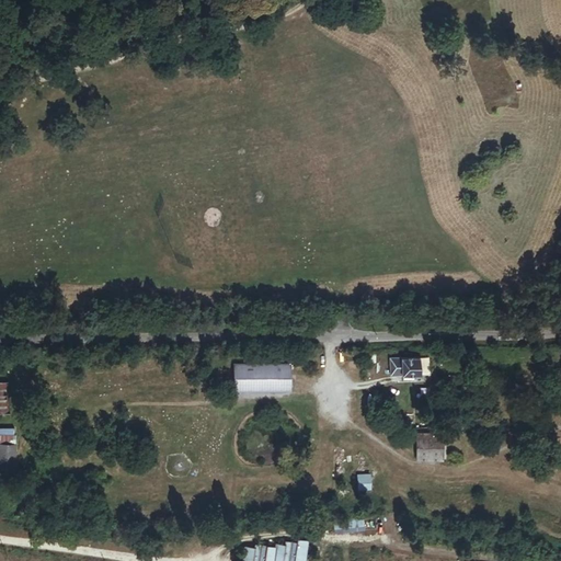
[(46,68),(38,63),(34,66),(41,72),(46,68)]
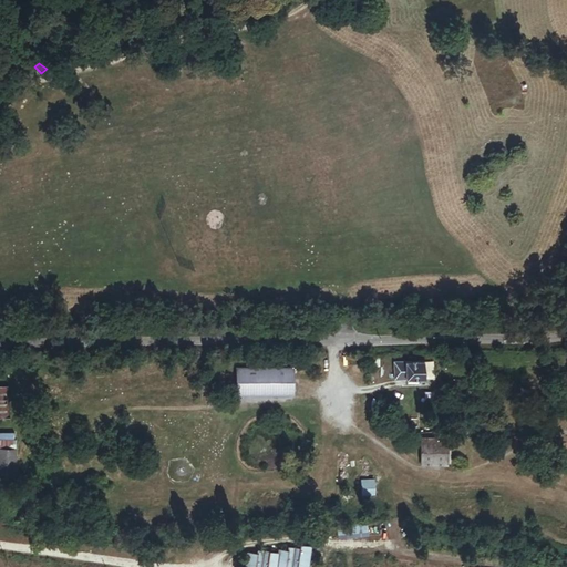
[(428,379),(426,362),(397,362),(397,379),(428,379)]
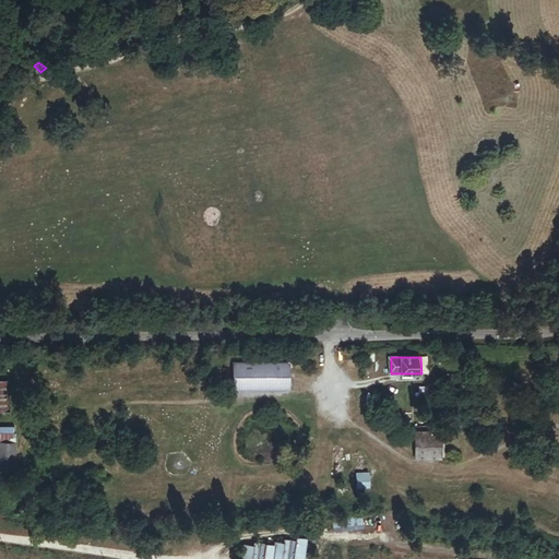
[(292,363),(284,363),(276,364),(236,364),(237,390),(292,390),(292,363)]
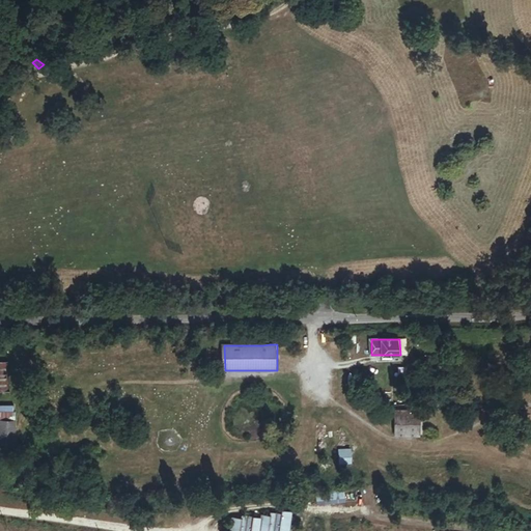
[(10,364),(0,364),(0,392),(11,392),(10,364)]
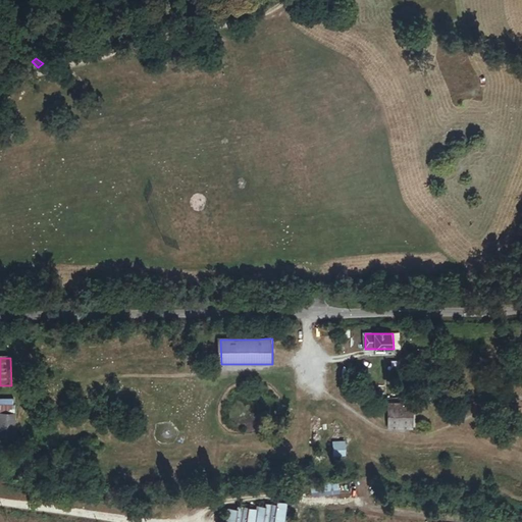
[(414,412),(414,407),(414,405),(389,405),(388,428),(413,429),(414,412)]
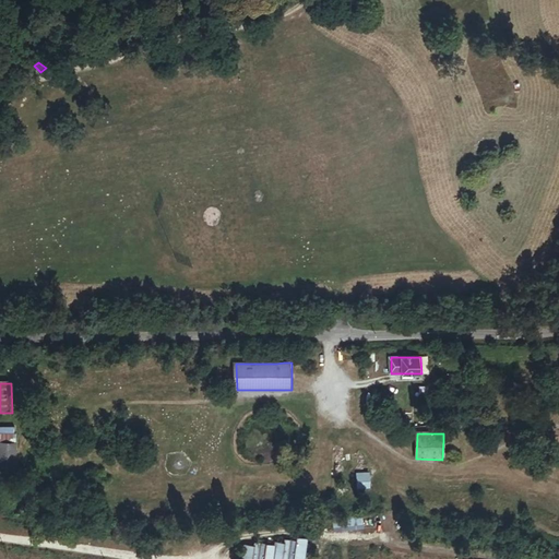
[(20,444),(4,443),(2,470),(18,471),(20,444)]
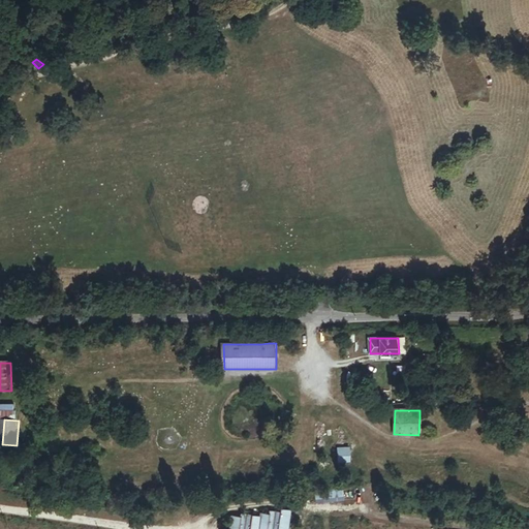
[(241,516),(232,515),(230,528),(288,528),(291,509),(281,508),(281,511),(270,509),(270,514),(260,512),(260,516),(241,512),(241,516)]
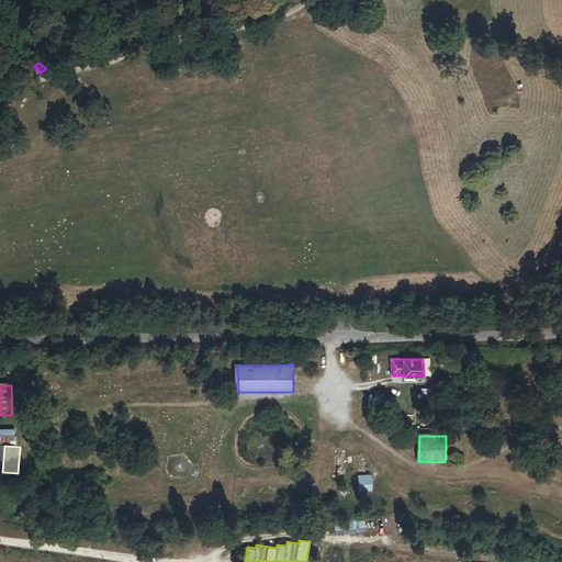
All buildings are outlined.
